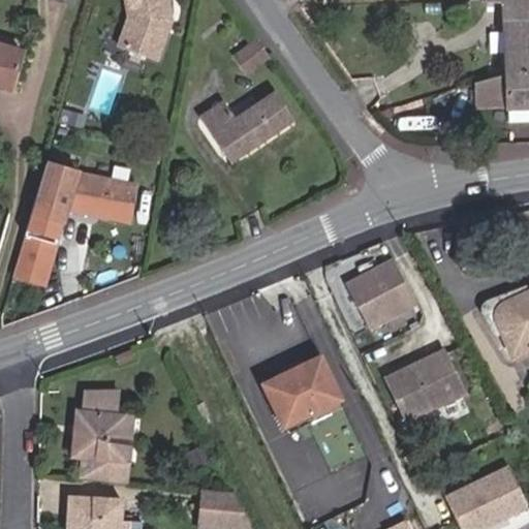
[(157,61),(172,21),(167,0),(123,0),(127,18),(117,47),(157,61)]
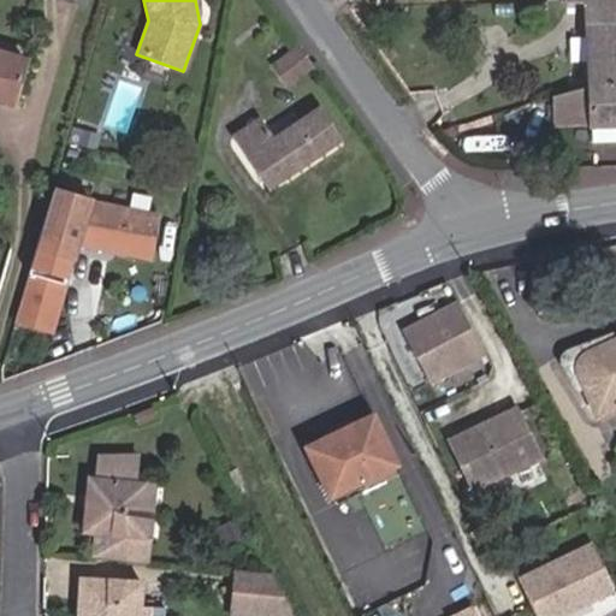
[(615,87),(615,0),(564,0),(564,3),(585,3),(588,88),(615,87)]
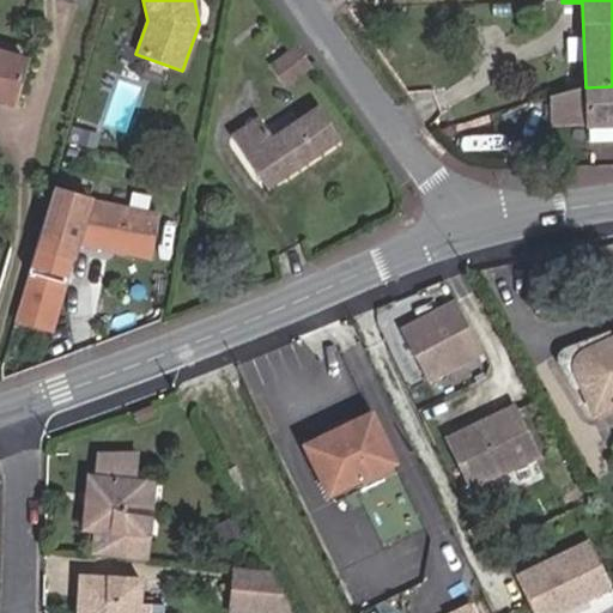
[(286,85),(310,67),(297,47),(272,66),(286,85)]
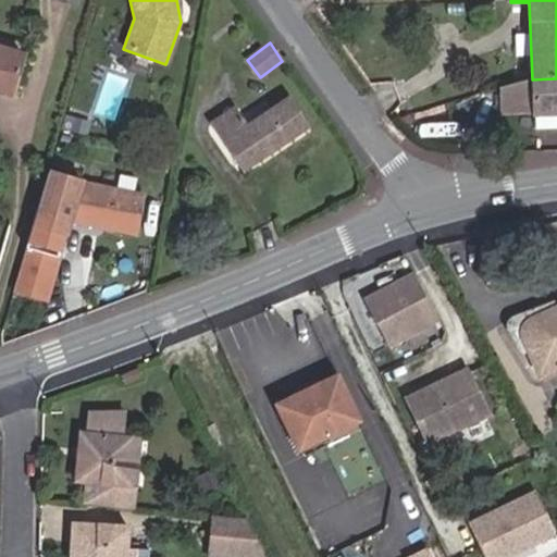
[(0,91),(11,95),(22,54),(0,48),(0,91)]
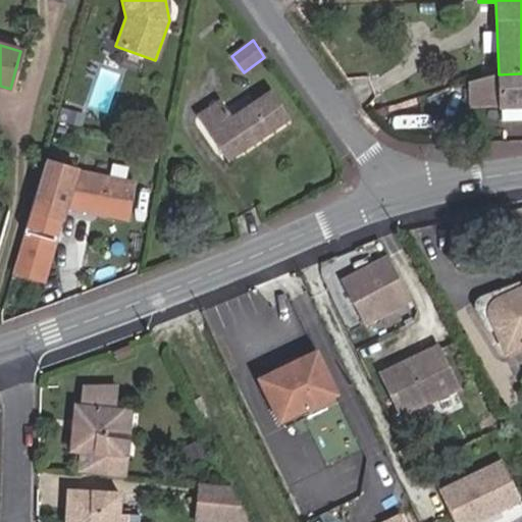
[(521,73),(499,74),(469,83),(469,107),(502,106),(502,108),(521,106),(521,73)]
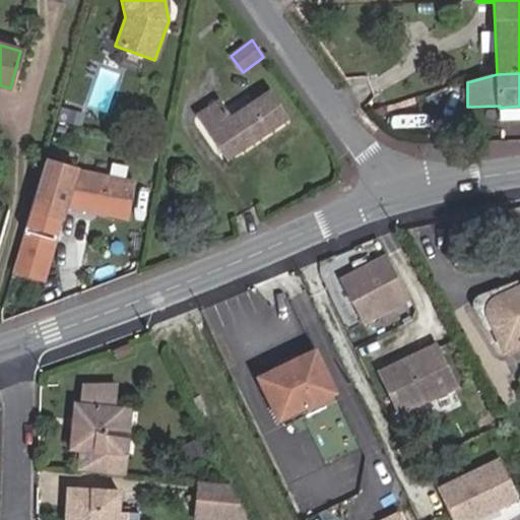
[(226,163),(289,119),(269,89),(229,117),(218,101),(196,116),(226,163)]
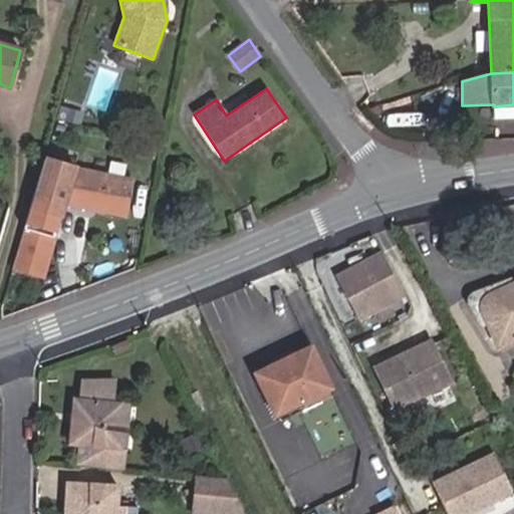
[(513,115),(513,104),(494,106),(494,116),(513,115)]
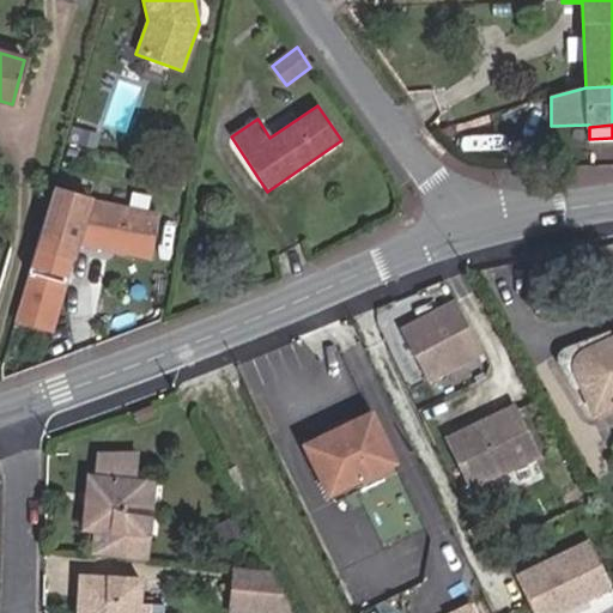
[(150,259),(157,214),(76,198),(76,201),(68,235),(67,242),(150,259)]
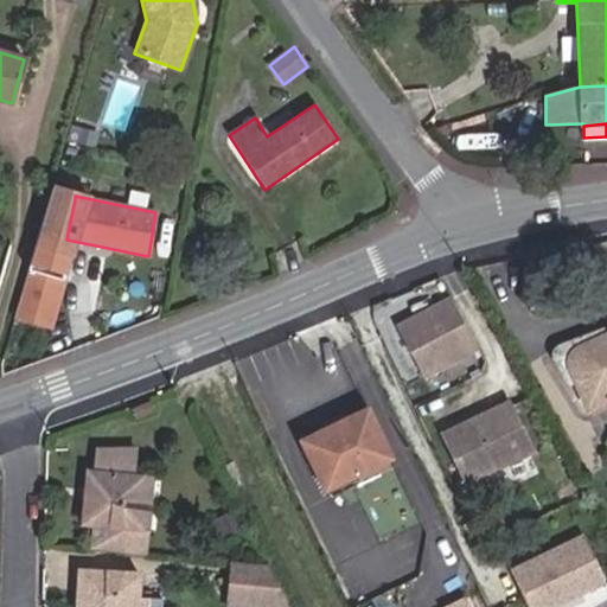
[(68,232),(75,199),(63,197),(56,230),(68,232)]
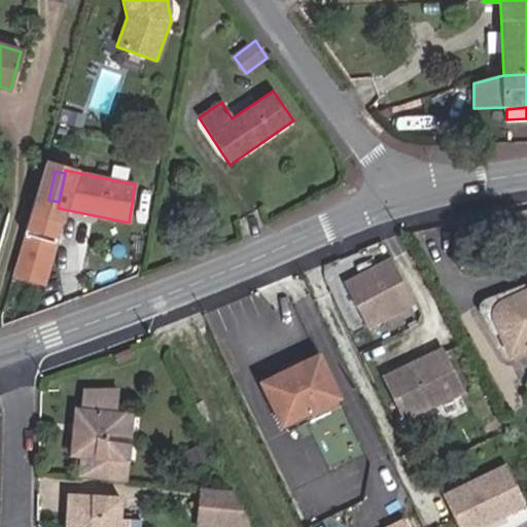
[(54,283),(58,227),(21,224),(16,281),(54,283)]
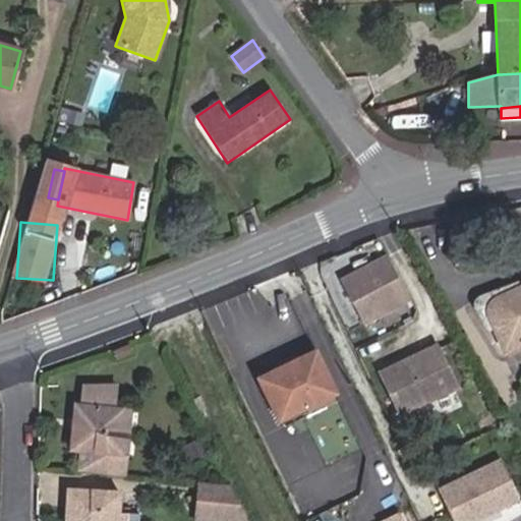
[(409,299),(387,257),(340,282),(362,324),(409,299)]
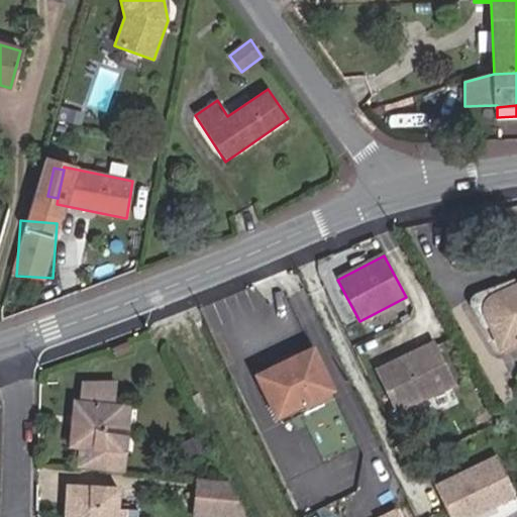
[(516,285),(493,297),(490,299),(486,303),(484,310),(485,316),(500,347),(514,340),(516,345),(516,285)]
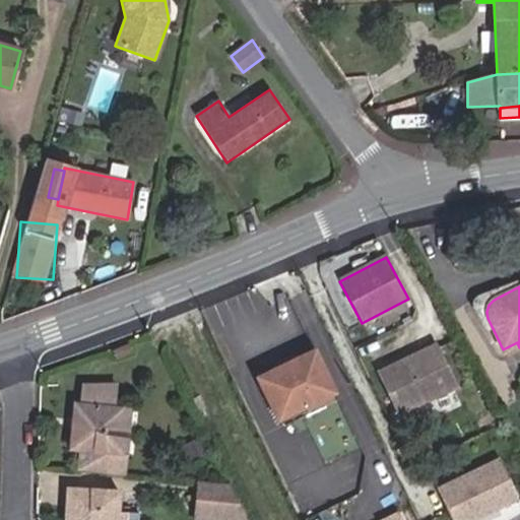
[(519,349),(519,347),(517,342),(503,349),(506,356),(519,349)]
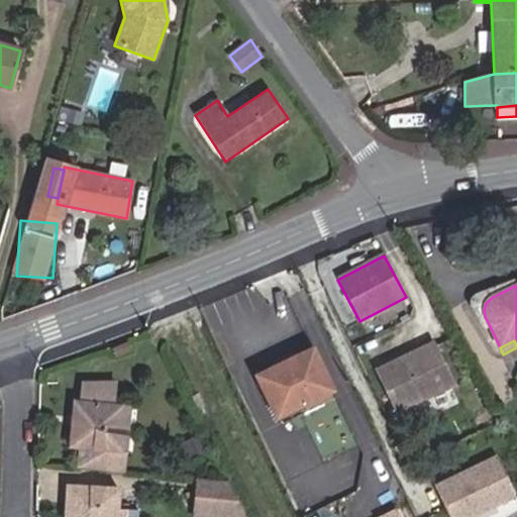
[(130,351),(126,341),(112,347),(116,356),(130,351)]
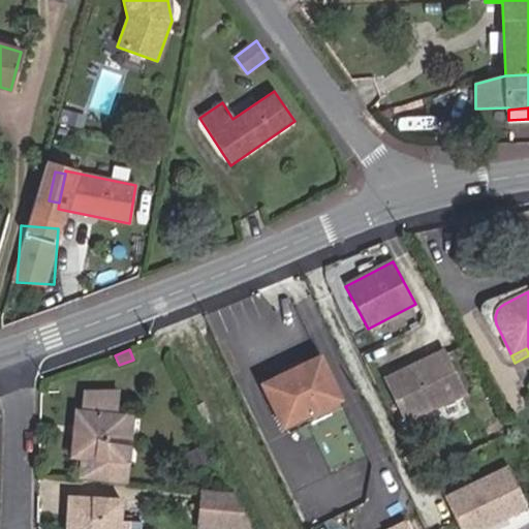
[(473,386),(455,349),(444,354),(462,393),(473,386)]
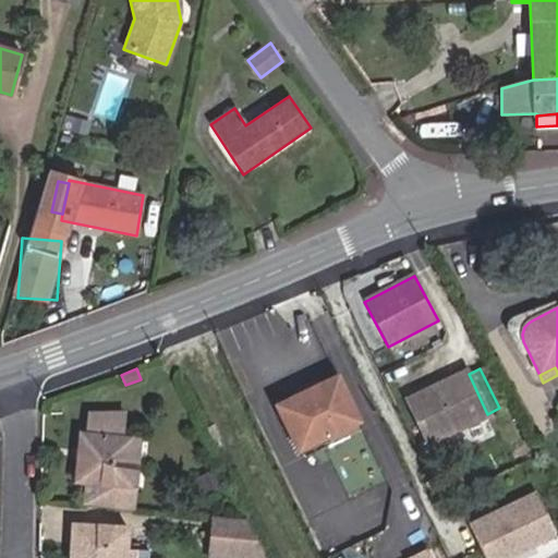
[(469,374),(466,371),(423,391),(426,398),(410,405),(427,443),(487,414),(469,374)]
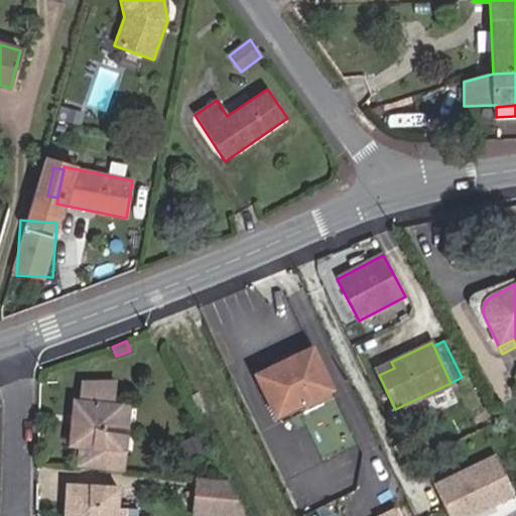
[(331,390),(311,350),(257,376),(276,416),(278,415),(282,423),(303,413),(299,405),(330,391),(331,390)]
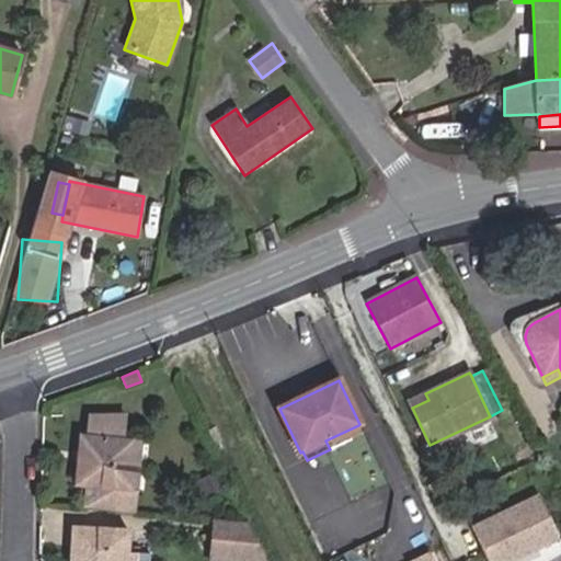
[(412,408),(428,400),(425,393),(409,402),(412,408)]
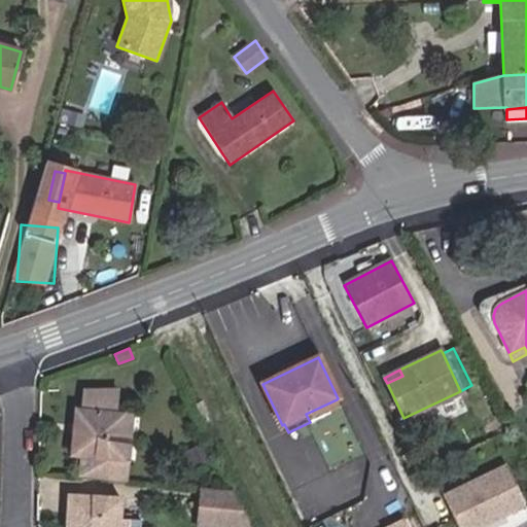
[(123,461),(125,440),(121,440),(124,414),(115,413),(117,389),(83,391),(82,410),(80,410),(79,421),(85,422),(83,436),(78,436),(72,435),(70,455),(81,456),(79,477),(126,481),(129,461),(123,461)]
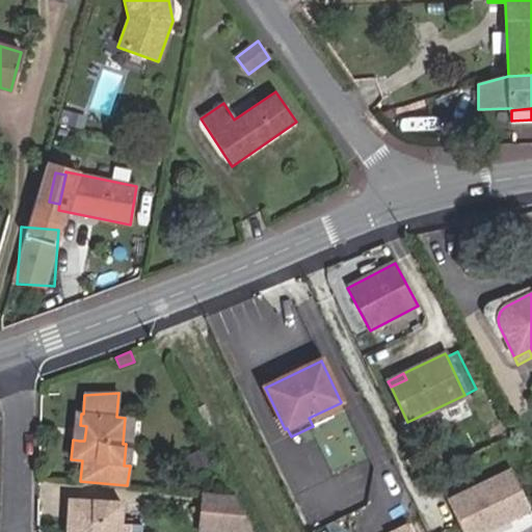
[(313,426),(343,410),(340,403),(309,418),(313,426)]
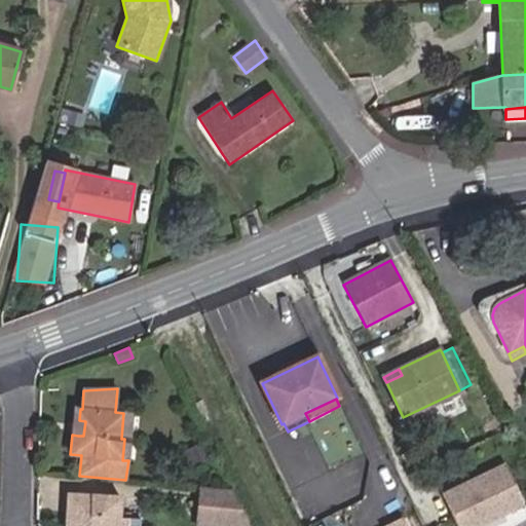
[(128,460),(133,414),(123,413),(121,439),(124,439),(122,460),(128,460)]
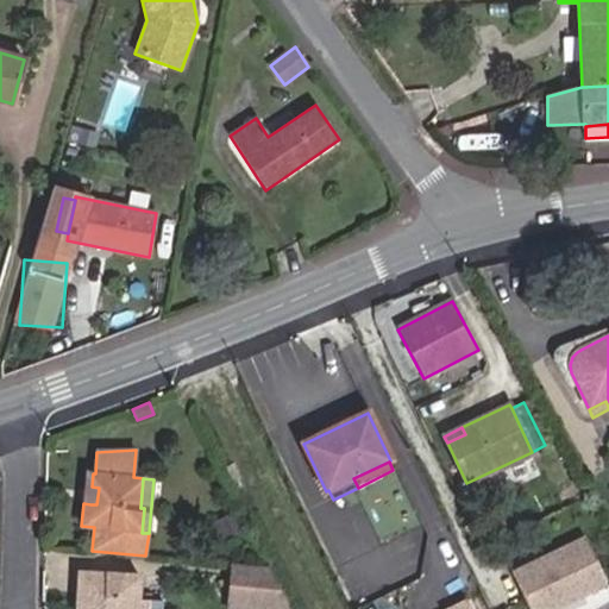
[(239,529),(231,514),(215,521),(223,538),(239,529)]
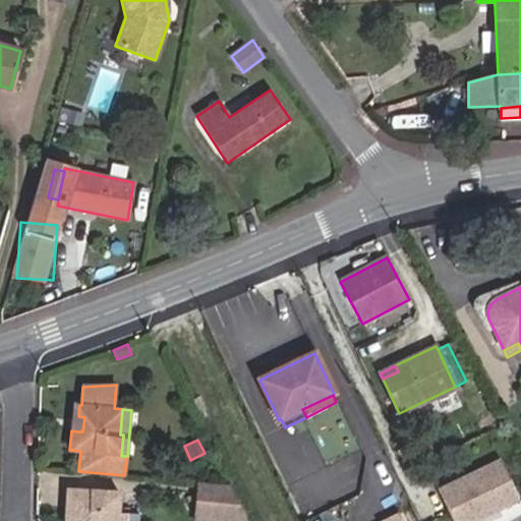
[(473,520),(519,499),(501,460),(438,490),(453,520),(473,520)]
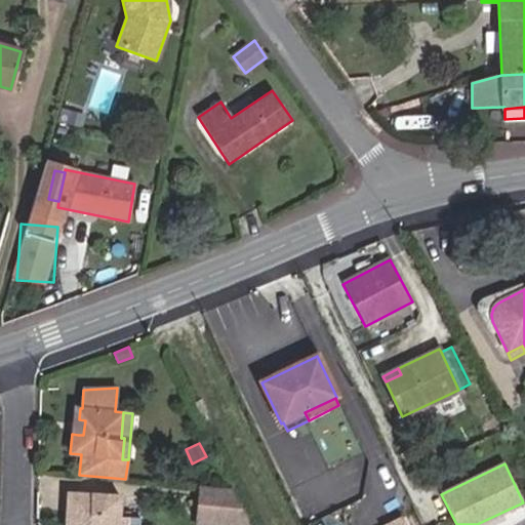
[(249,524),(231,489),(201,486),(199,506),(213,508),(211,524),(249,524)]
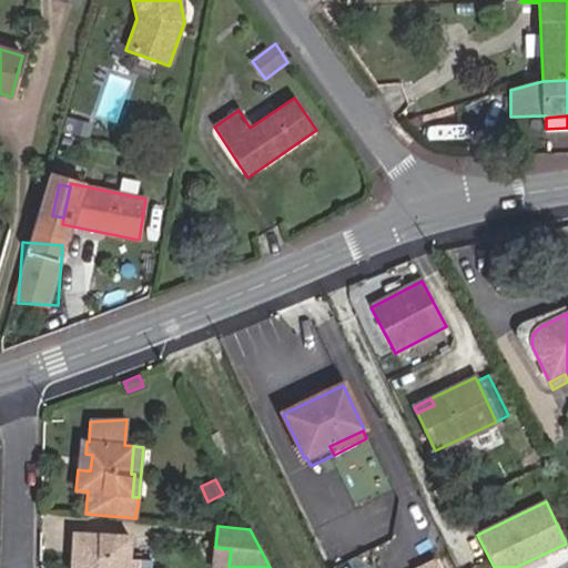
[(149,567),(150,559),(128,559),(129,537),(72,534),(71,555),(78,556),(83,556),(82,567),(149,567)]
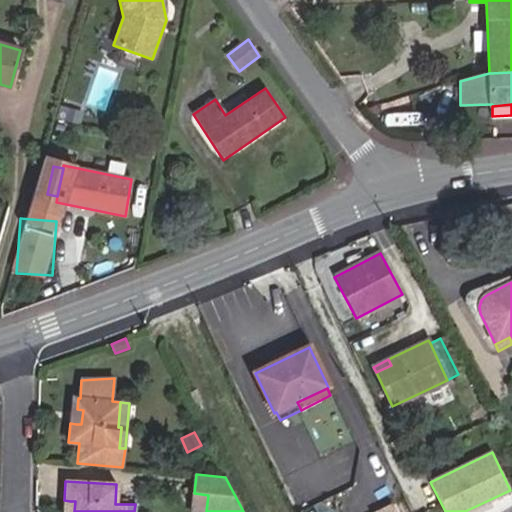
[(206,511),(208,495),(194,493),(192,511),(206,511)]
